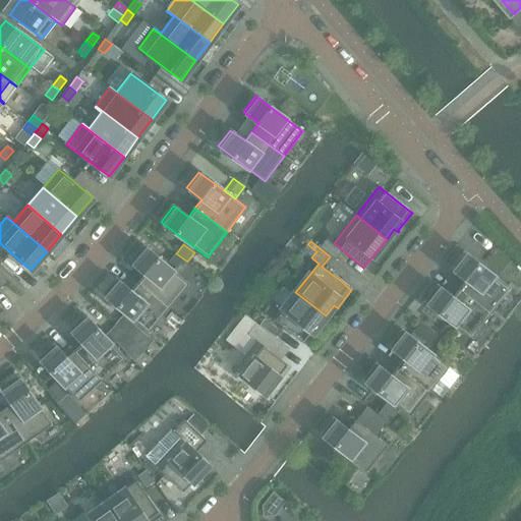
[(189,284),(143,246),(130,262),(145,274),(137,282),(168,308),(189,284)]
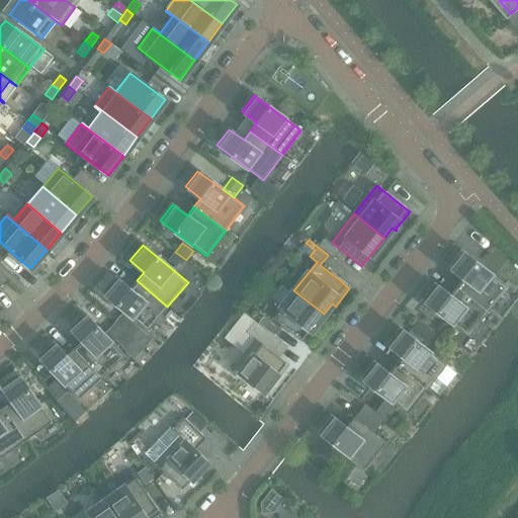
[(507,286),(468,256),(460,251),(448,266),(453,270),(452,270),(462,278),(456,286),(488,312),(507,286)]
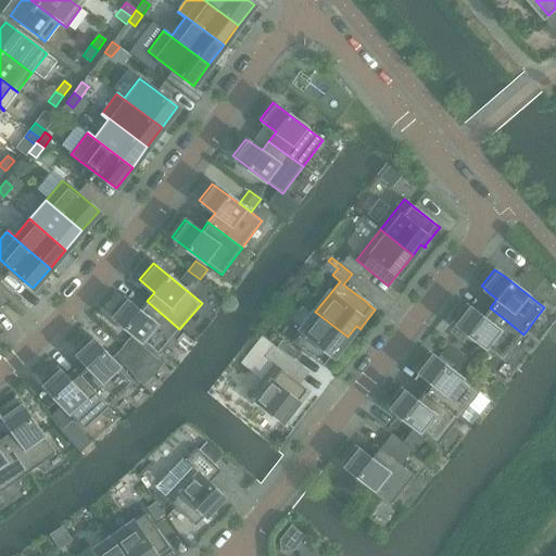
[(200,279),(188,270),(180,280),(191,289),(200,279)]
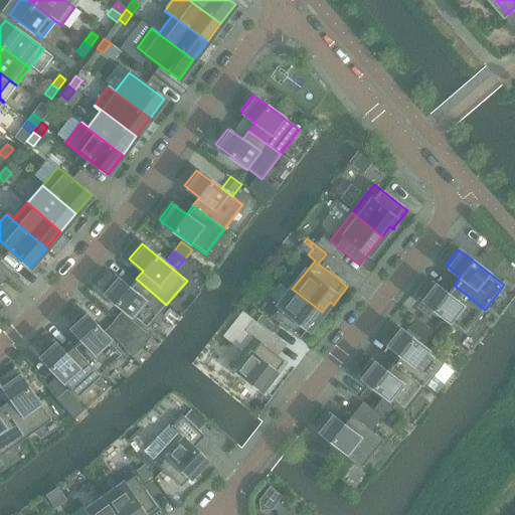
[(166,305),(136,279),(129,288),(115,276),(102,291),(146,329),(149,326),(166,305)]
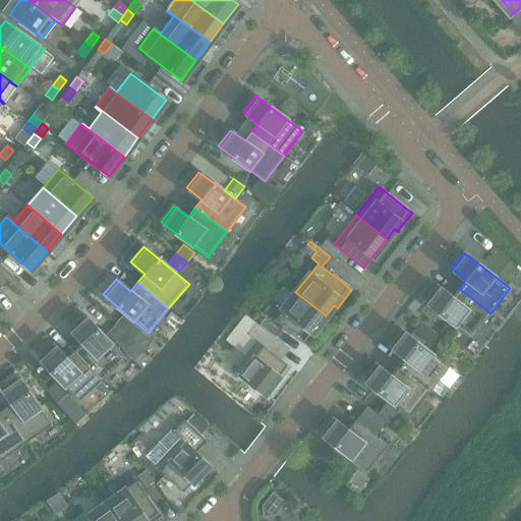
[(490,313),(459,288),(452,297),(442,289),(437,286),(424,301),(431,307),(470,338),(490,313)]
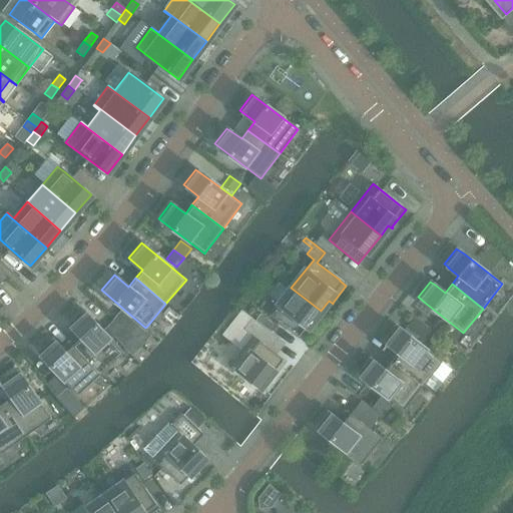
[(291,288),(269,316),(299,339),(321,311),(291,288)]
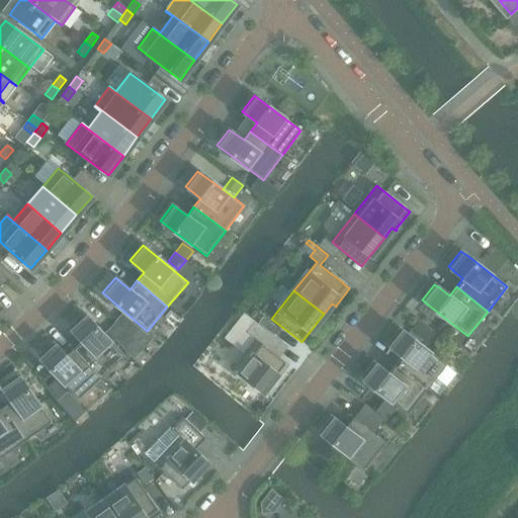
[(70,326),(69,327),(82,341),(81,341),(78,344),(74,348),(101,377),(124,356),(112,344),(103,334),(84,314),(70,326)]
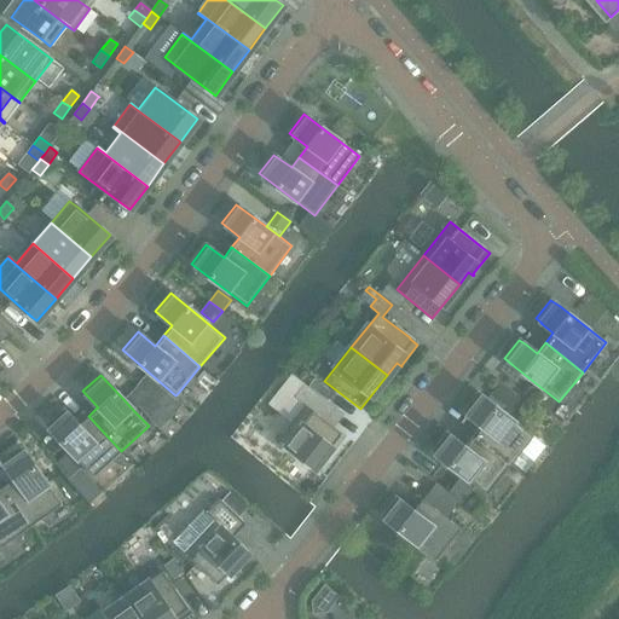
[(145,376),(137,386),(137,387),(171,418),(180,406),(145,376)]
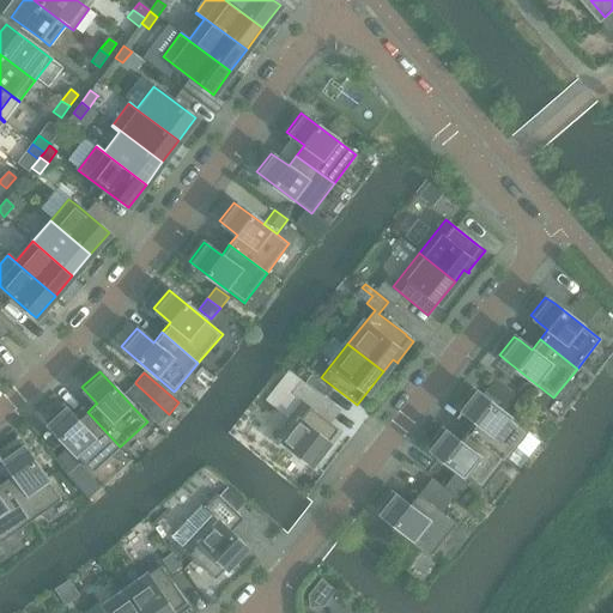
[(329,390),(311,376),(307,381),(305,383),(325,398),(326,395),(329,390)]
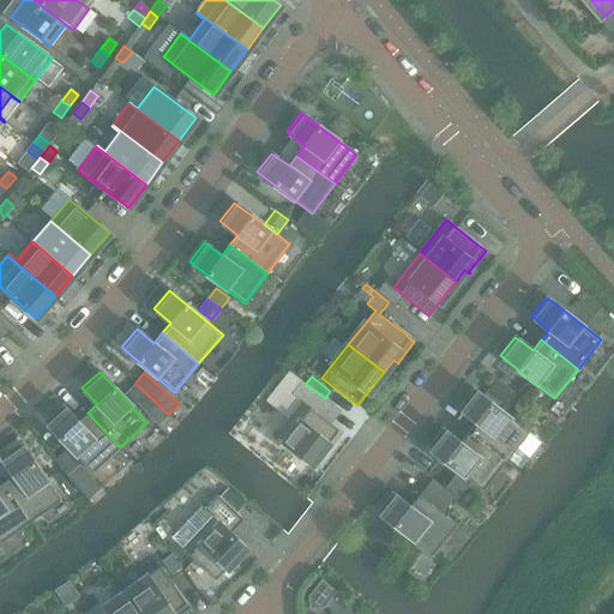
[(342,433),(324,419),(333,407),(301,381),(290,395),(301,403),(276,437),(311,465),(321,452),(325,456),(326,455),(325,453),(342,433)]
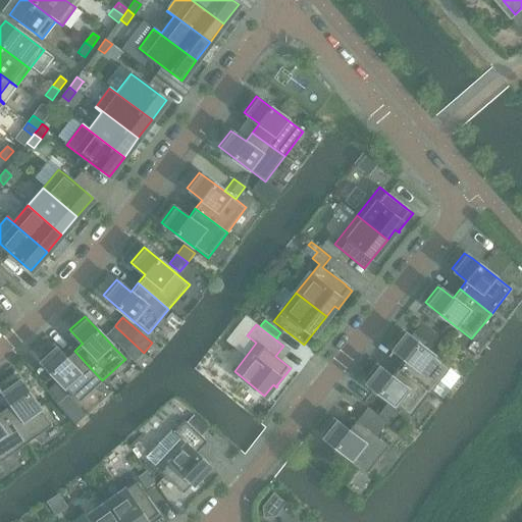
[(115,326),(104,336),(113,347),(116,344),(134,362),(144,353),(115,326)]
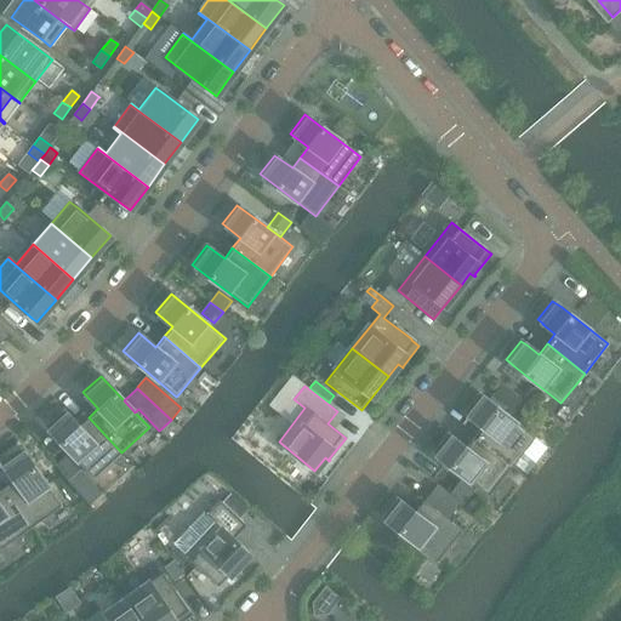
[(479,394),(465,412),(469,417),(469,419),(471,419),(482,427),(474,437),(511,467),(512,465),(523,473),(527,476),(547,449),(543,445),(534,438),(534,437),(488,400),(488,402),(479,394)]
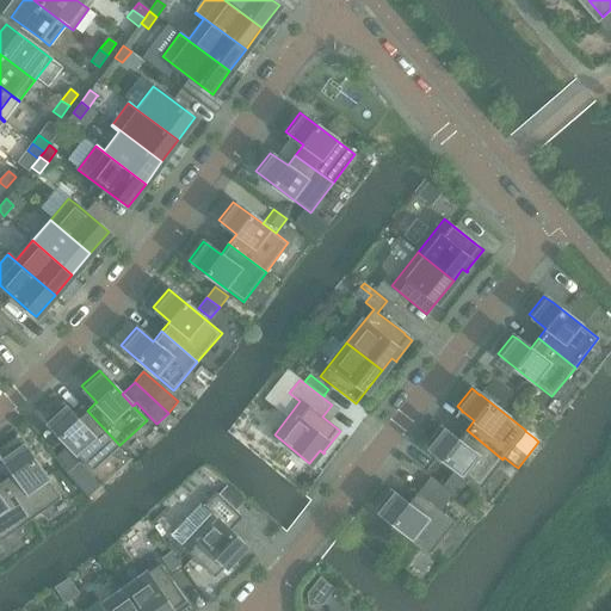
[(62,403),(45,420),(68,445),(55,457),(69,471),(82,461),(92,471),(119,445),(87,411),(84,414),(78,420),(62,403)]
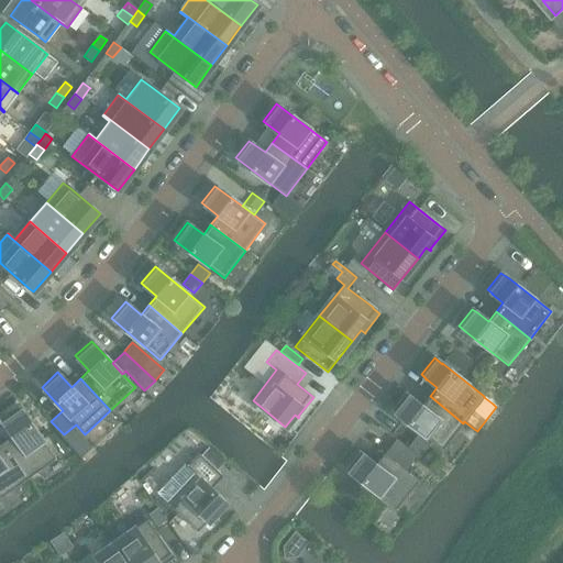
[(406,394),(393,410),(400,417),(420,432),(408,448),(420,457),(432,442),(442,451),(463,423),(430,396),(422,406),(411,398),(410,397),(406,394)]
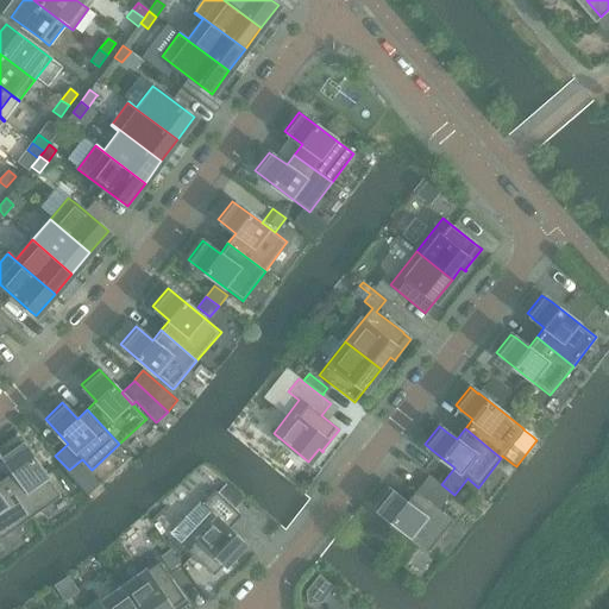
[(61,496),(20,440),(1,453),(13,471),(2,479),(30,518),(61,496)]
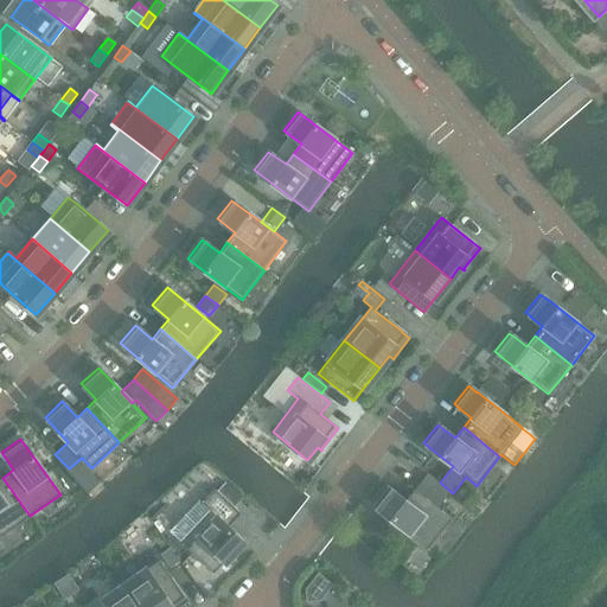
[(388,487),(374,506),(382,512),(382,513),(427,549),(451,519),(436,508),(440,504),(449,491),(427,473),(417,486),(414,490),(406,502),(395,492),(394,492),(393,492),(388,487)]
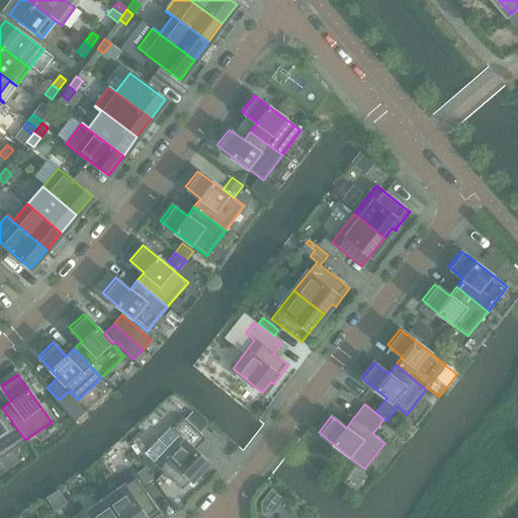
[(0,457),(25,440),(2,408),(0,409),(0,457)]
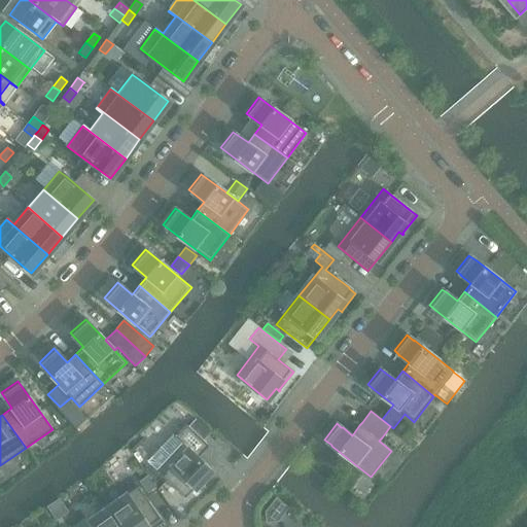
[(173,435),(147,462),(156,470),(185,497),(211,470),(198,458),(209,447),(186,425),(176,436),(174,434),(173,435)]
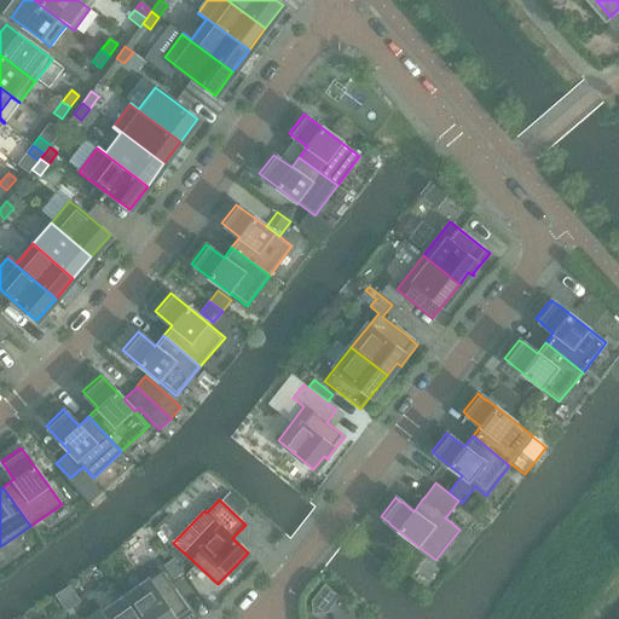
[(183,573),(173,560),(163,566),(173,580),(183,573)]
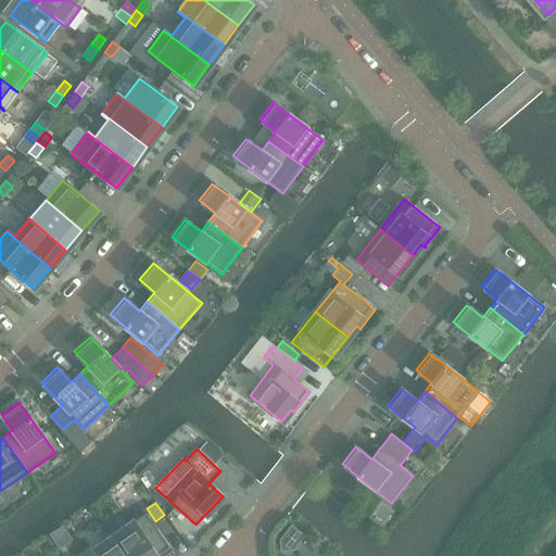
[(146,514),(114,536),(127,555),(164,555),(172,552),(166,544),(146,514)]
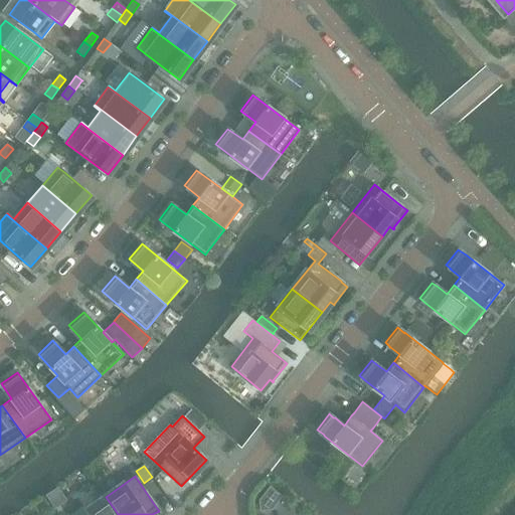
[(78,514),(118,514),(106,497),(78,514)]
